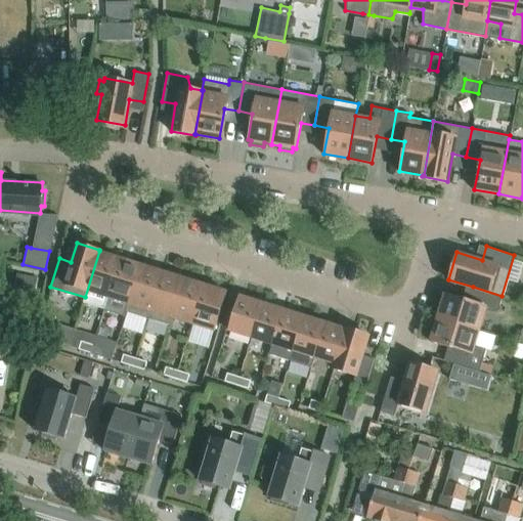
[(85,297),(84,302),(103,308),(120,258),(99,251),(85,297)]
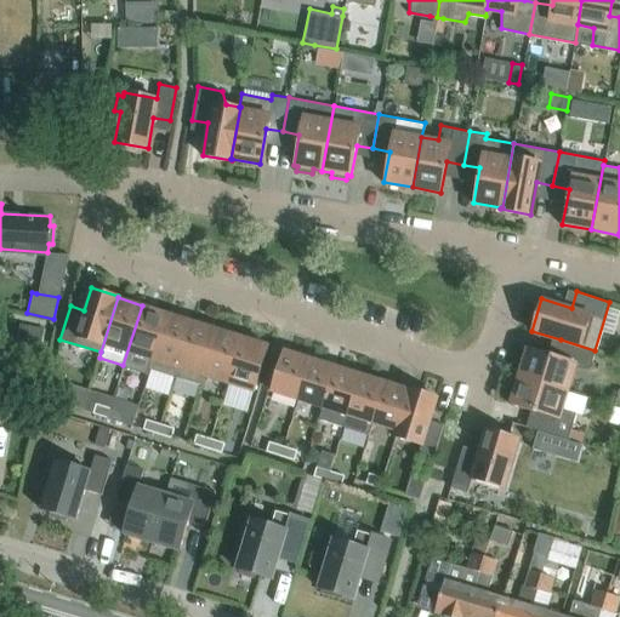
[(123,365),(123,366),(147,373),(148,367),(166,313),(142,306),(123,365)]
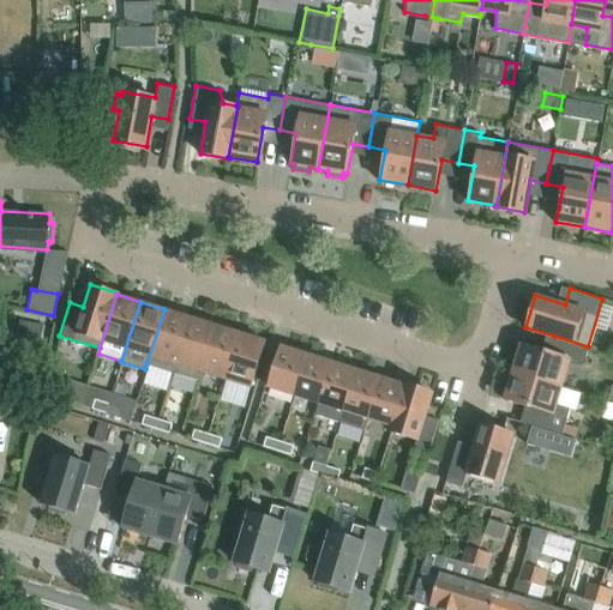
[(173,372),(190,318),(164,309),(146,363),(173,372)]
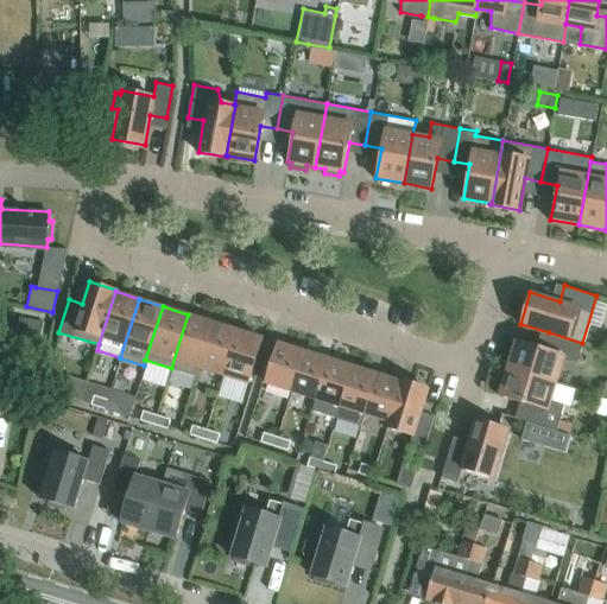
[(196,375),(200,366),(213,322),(188,315),(171,368),(196,375)]
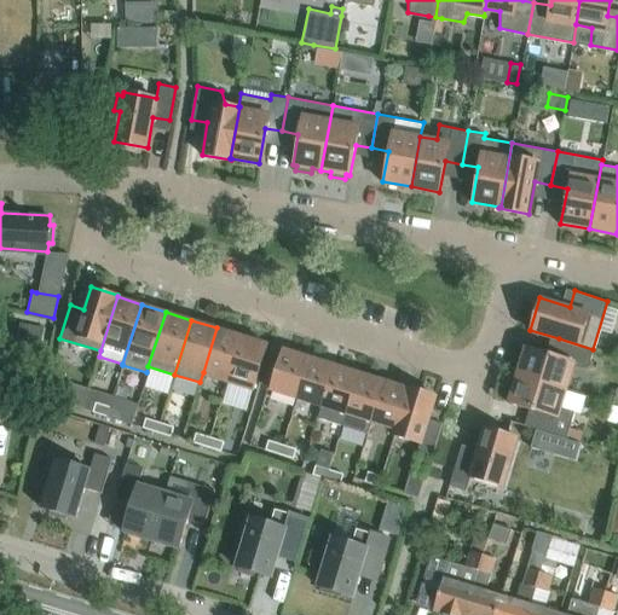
[(26,324),(21,347),(40,350),(44,328),(26,324)]
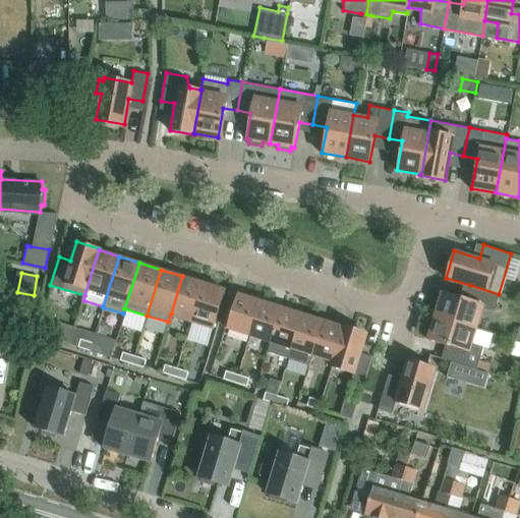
[(191,321),(204,283),(182,276),(171,313),(191,321)]
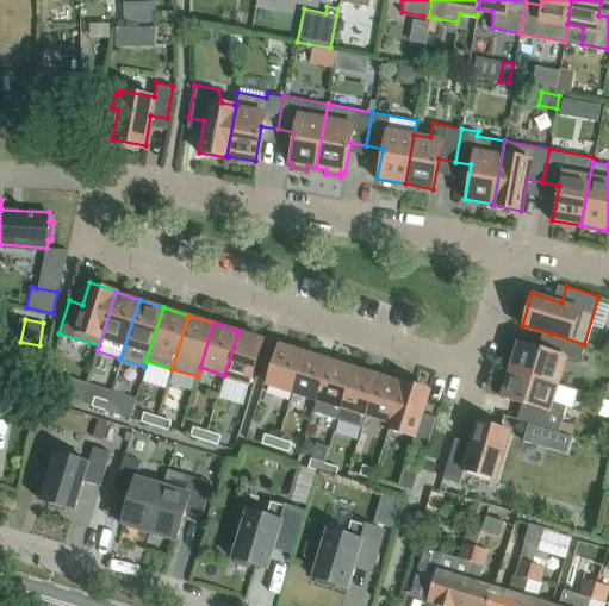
[(263,338),(238,331),(224,375),(249,382),(263,338)]
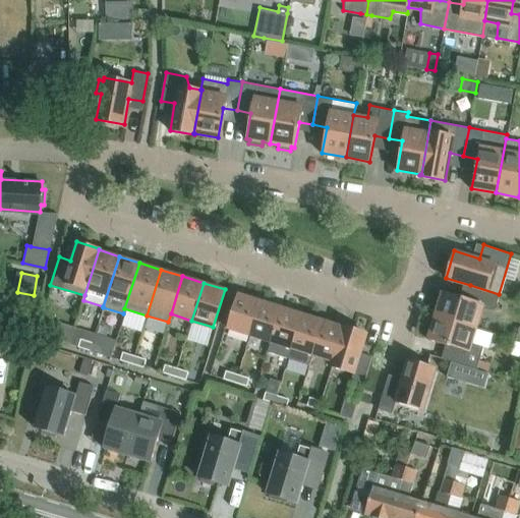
[(495,307),(499,294),(470,285),(466,299),(442,291),(435,314),(475,327),(482,304),(495,307)]
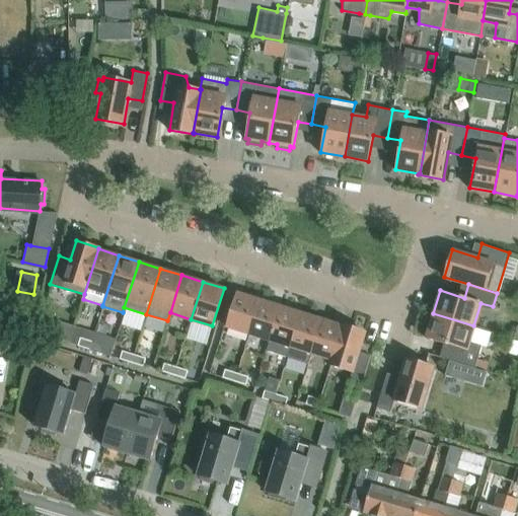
[(237,292),(226,326),(247,333),(257,299),(237,292)]
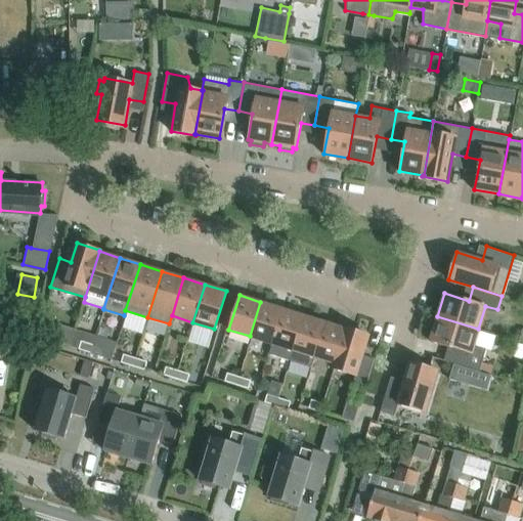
[(260,302),(250,336),(271,343),(281,308),(260,302)]
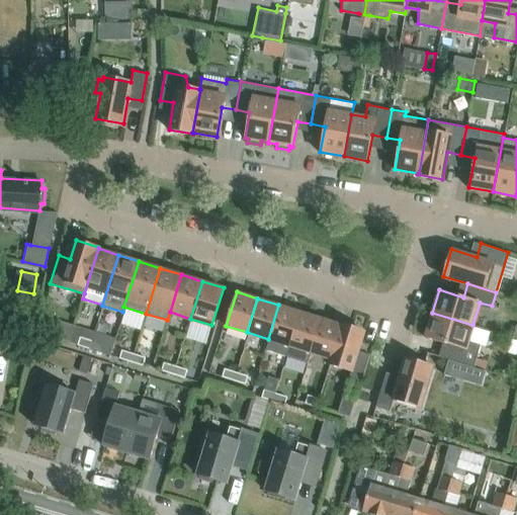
[(268,339),(265,347),(285,353),(288,345),(299,312),(278,305),(268,339)]
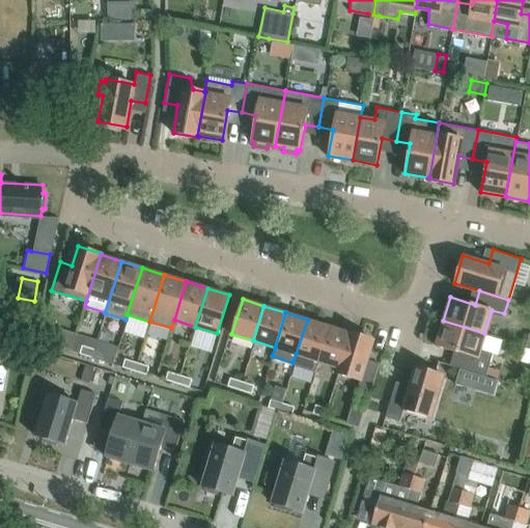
[(296,354),(293,362),(314,369),(317,360),(328,326),(307,320),(296,354)]
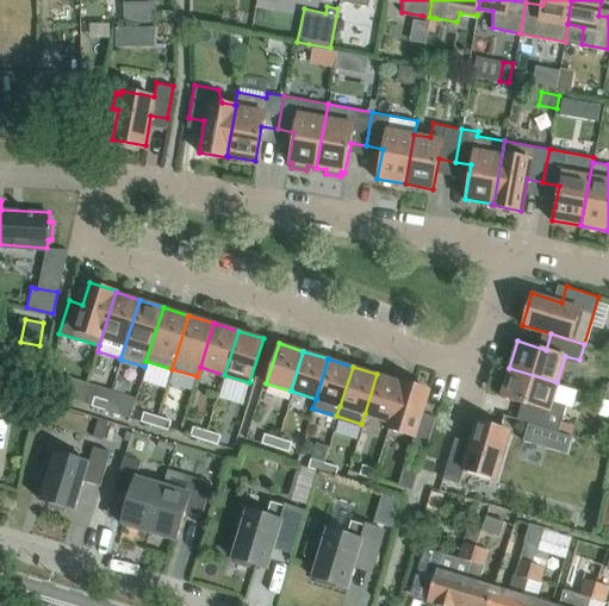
[(557,382),(509,368),(501,395),(530,405),(524,420),(558,430),(565,405),(552,400),(557,382)]
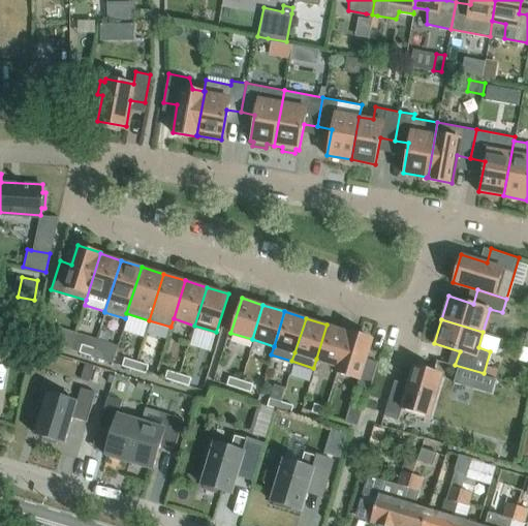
[(327,325),(316,359),(337,366),(348,332),(327,325)]
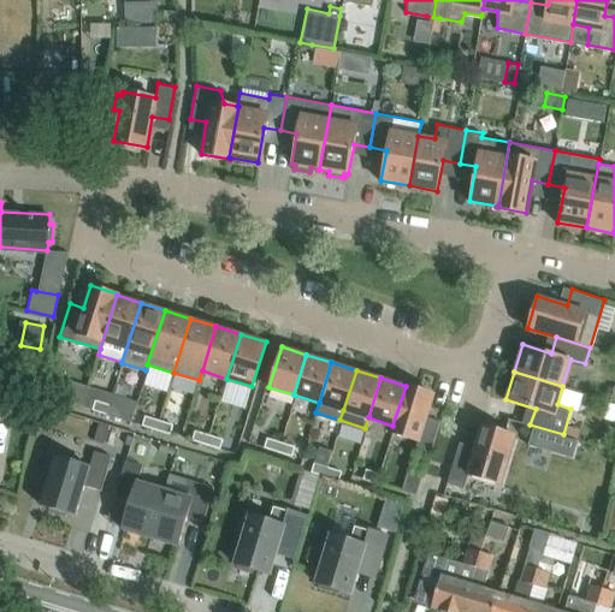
[(392,426),(391,432),(418,440),(415,449),(429,452),(439,420),(426,415),(432,393),(406,385),(406,386),(392,426)]
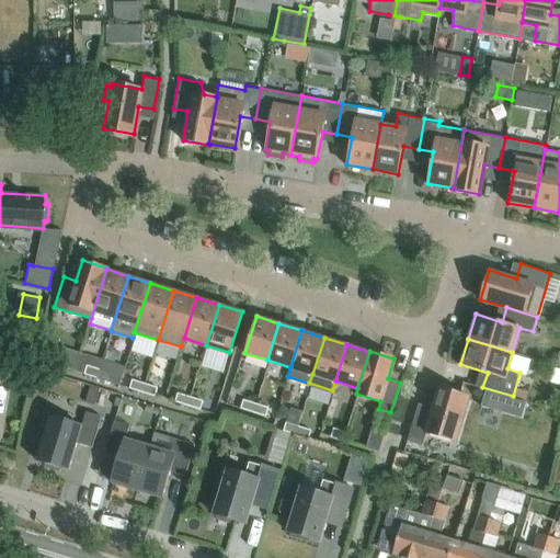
[(96,376),(99,367),(87,364),(83,373),(96,376)]
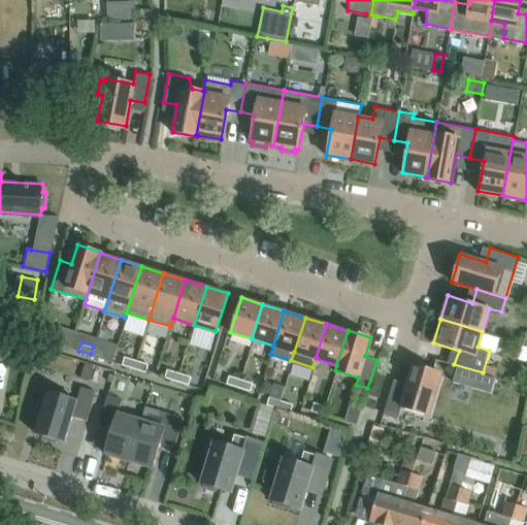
[(105,350),(93,346),(91,354),(102,358),(105,350)]
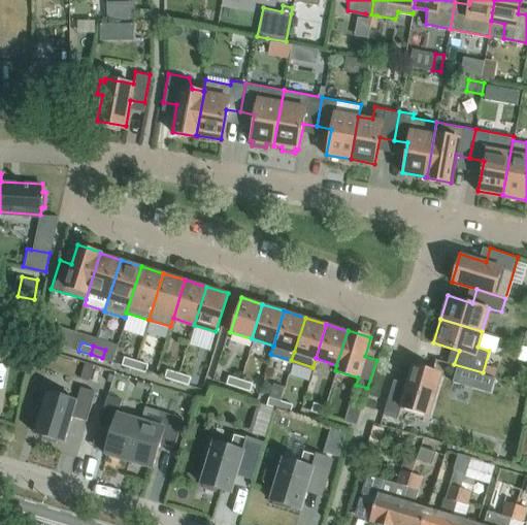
[(133,367),(136,359),(124,356),(122,363),(133,367)]
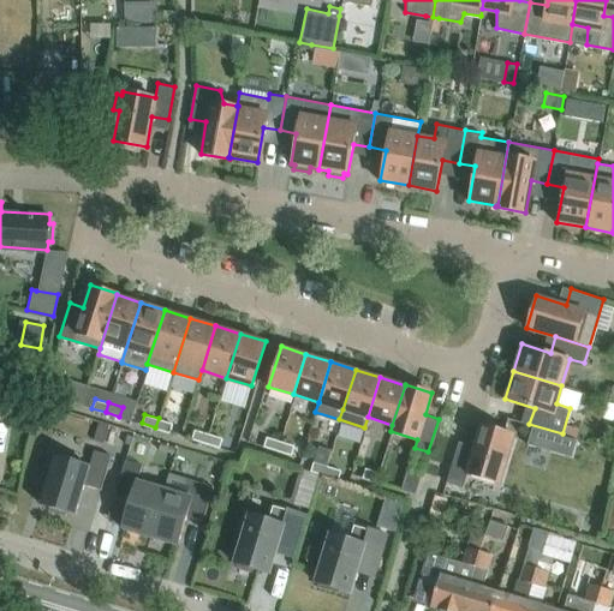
[(172,423),(159,418),(155,427),(170,432),(172,423)]
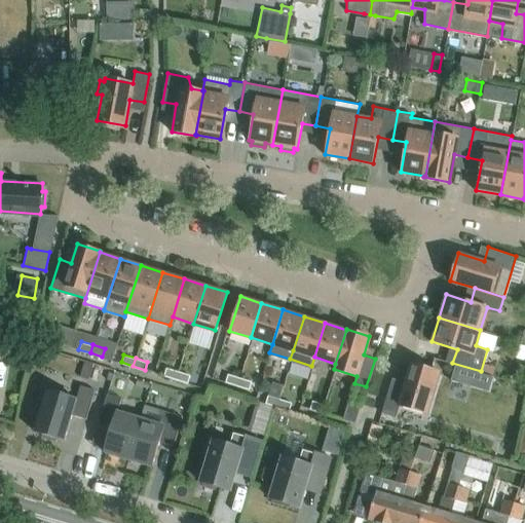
[(439,371),(411,363),(404,388),(389,384),(381,412),(396,416),(399,405),(426,413),(439,371)]
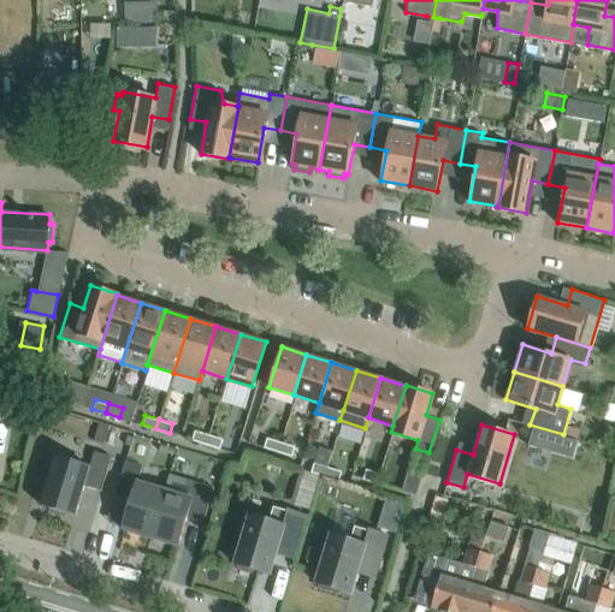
[(532,427),(527,444),(572,457),(577,440),(532,427)]
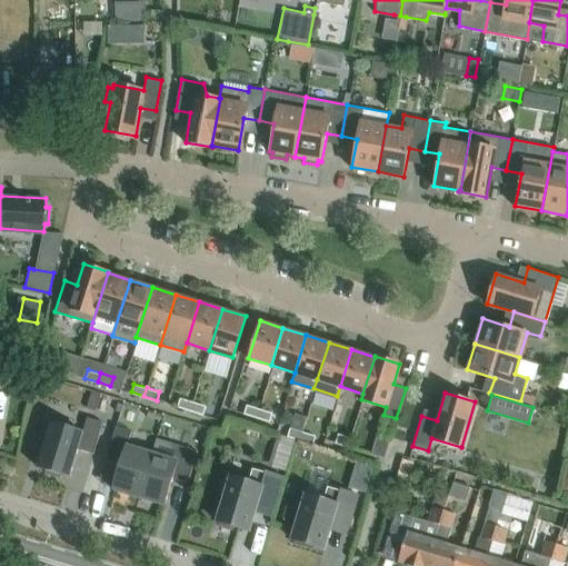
[(189,409),(192,401),(179,397),(177,406),(189,409)]
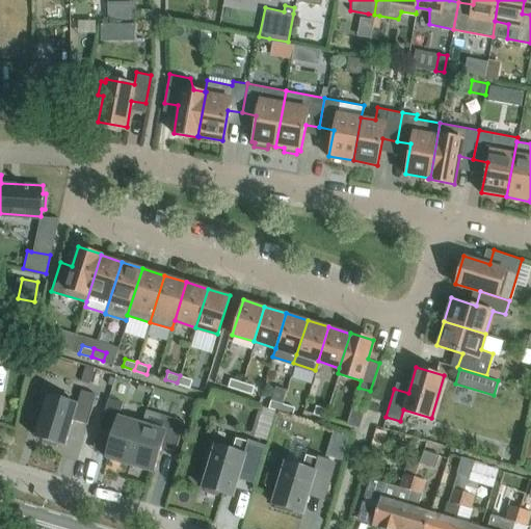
[(191,378),(180,375),(177,382),(189,387),(191,378)]
